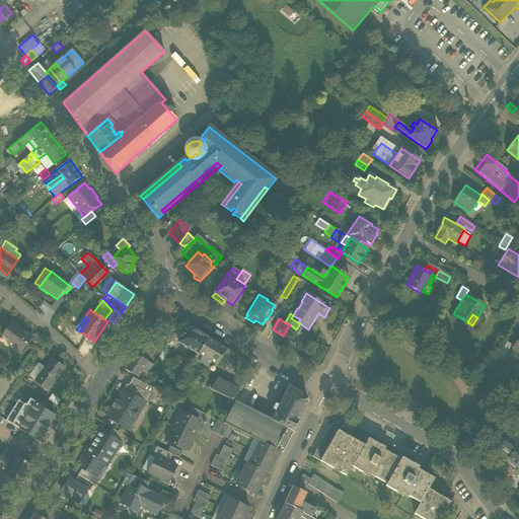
[(7,344),(20,353),(25,345),(26,346),(32,338),(18,327),(16,330),(9,325),(3,335),(10,340),(9,341),(7,344)]
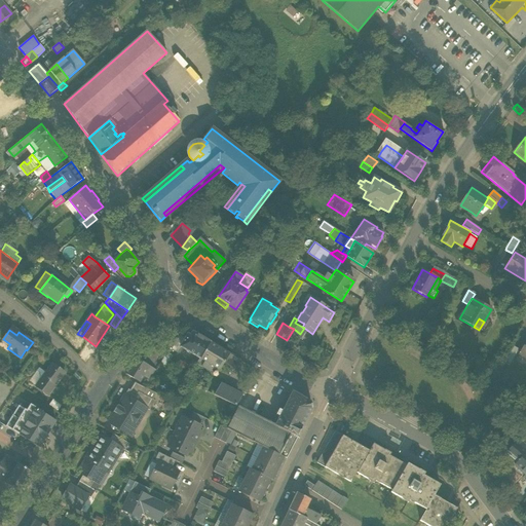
[(196,364),(197,365),(211,343),(193,333),(190,336),(188,335),(180,347),(199,359),(196,364)]
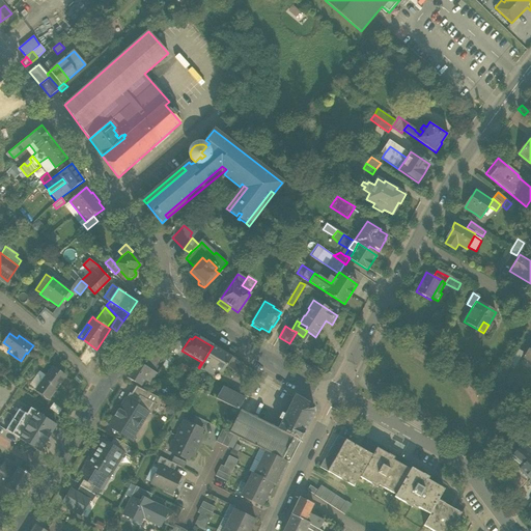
[(221,373),(225,366),(231,357),(213,346),(199,368),(200,368),(203,371),(203,370),(212,375),(215,369),(221,373)]
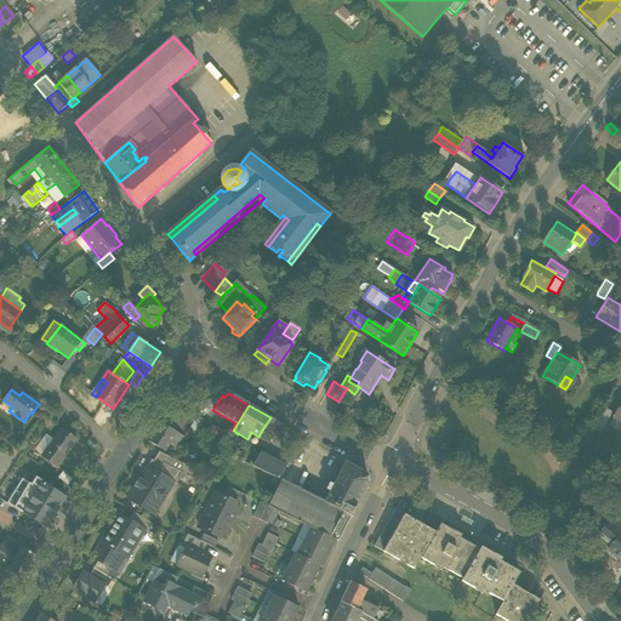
[(596,425),(603,429),(613,412),(607,408),(596,425)]
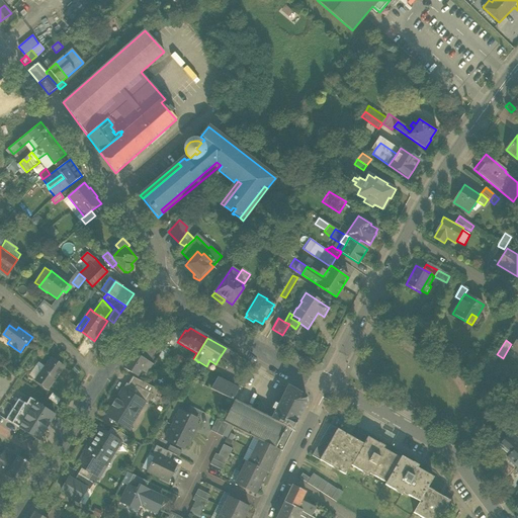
[(238,356),(226,348),(220,357),(233,365),(238,356)]
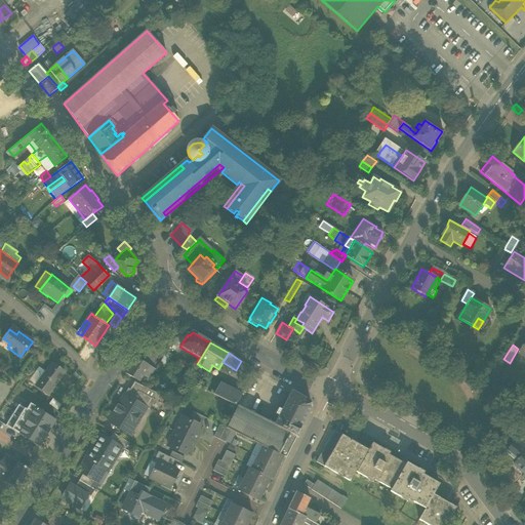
[(158,366),(168,372),(173,362),(164,356),(158,366)]
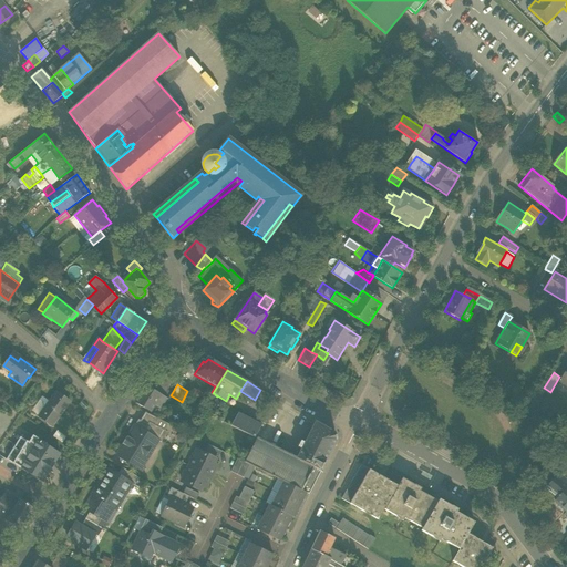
[(135,403),(151,412),(155,405),(162,409),(167,399),(145,385),(135,403)]
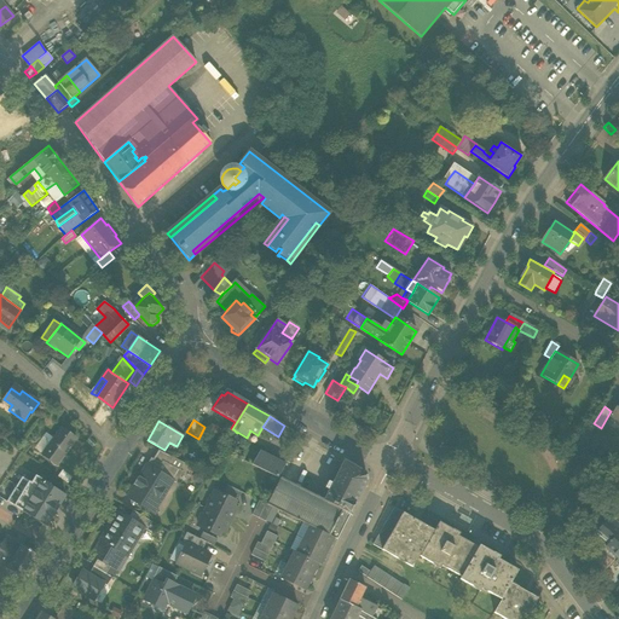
[(75,439),(62,428),(53,439),(42,455),(57,464),(75,439)]
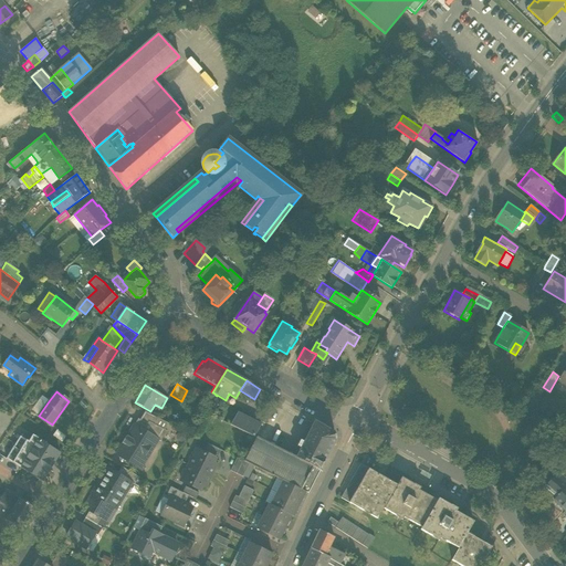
[(31,410),(39,416),(49,401),(44,398),(40,402),(38,401),(31,410)]
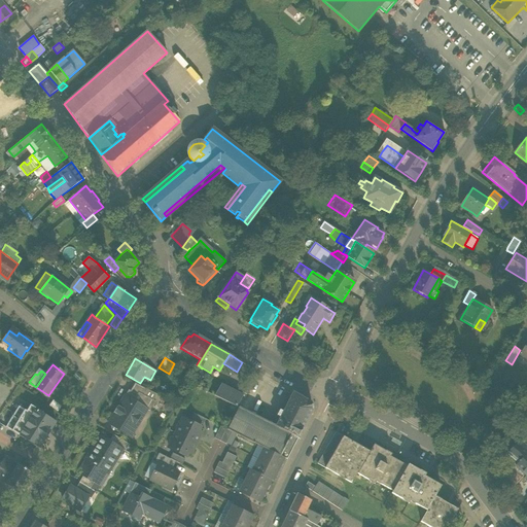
[(138,393),(144,396),(144,395),(147,390),(135,384),(131,391),(130,391),(137,395),(138,393)]
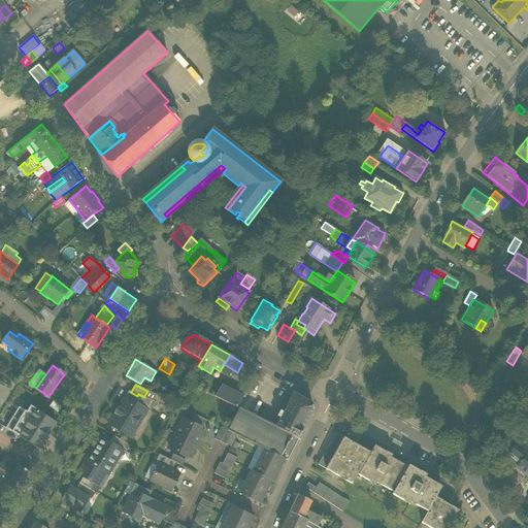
[(243,397),(222,386),(215,397),(237,407),(243,397)]
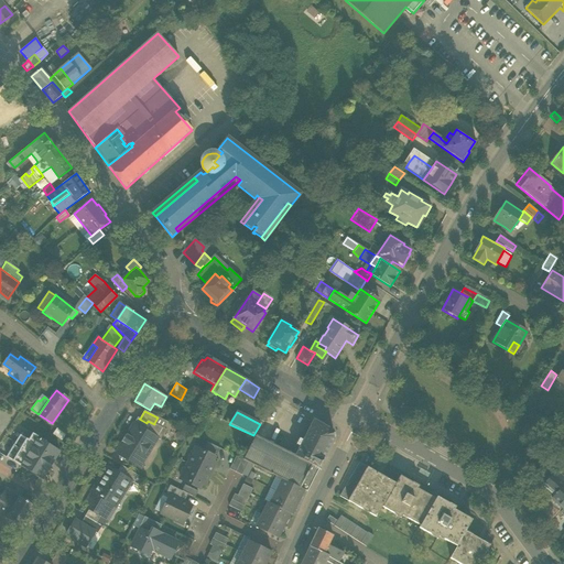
[(158,438),(160,441),(166,430),(154,423),(154,424),(148,421),(147,423),(139,419),(140,419),(138,418),(134,423),(158,437),(158,438)]
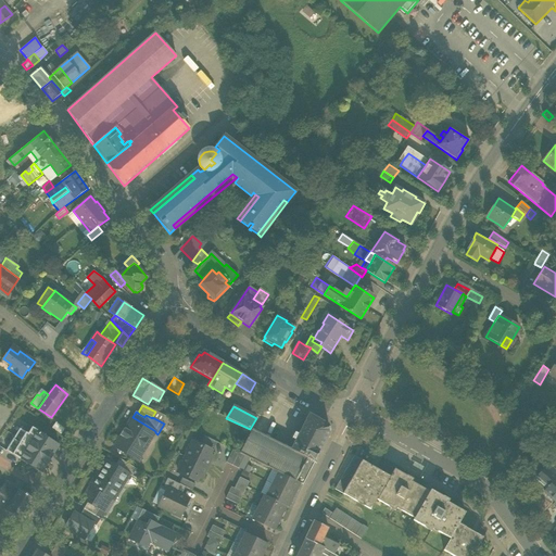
[(314,462),(314,460),(315,460),(319,452),(329,431),(330,431),(328,425),(310,414),(300,432),(297,430),(292,439),(295,441),(291,450),(314,462)]
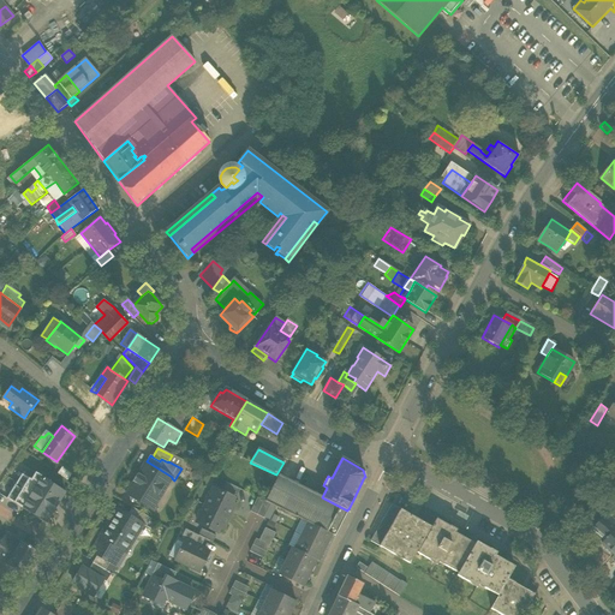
[(138,499),(149,506),(154,497),(159,500),(160,499),(167,488),(166,488),(172,478),(172,477),(147,461),(138,475),(137,473),(132,482),(133,482),(126,495),(136,501),(138,499)]
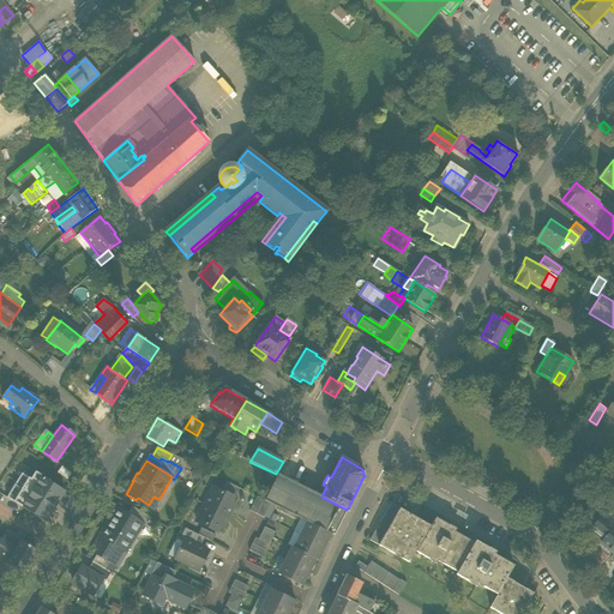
[(60,475),(67,480),(72,474),(61,467),(56,473),(60,475)]
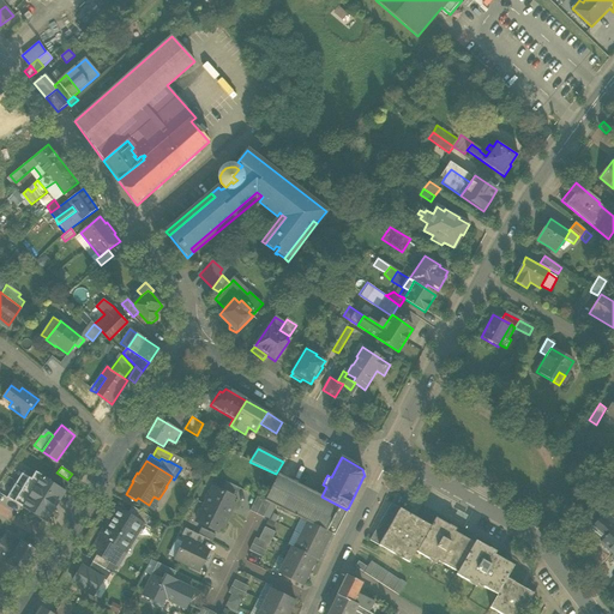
[(29,477),(13,503),(46,522),(53,511),(59,503),(58,503),(65,492),(49,482),(50,481),(35,471),(31,479),(29,477)]
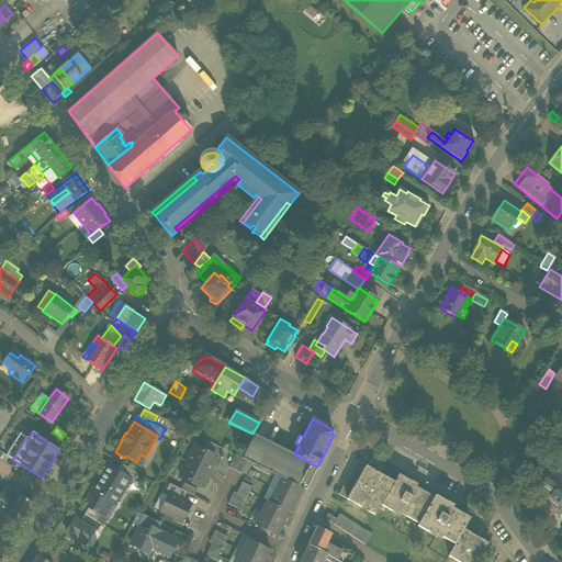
[(6,456),(12,460),(26,437),(20,434),(6,456)]
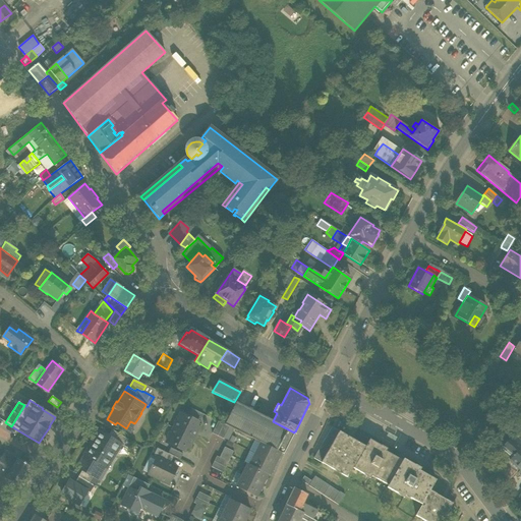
[(283,454),(284,454),(294,432),(273,421),(236,403),(225,425),(229,427),(261,443),(281,453),(283,454)]
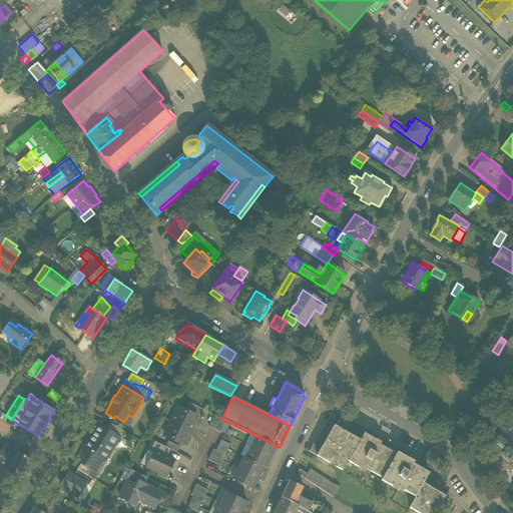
[(185,408),(197,414),(200,408),(188,403),(185,408)]
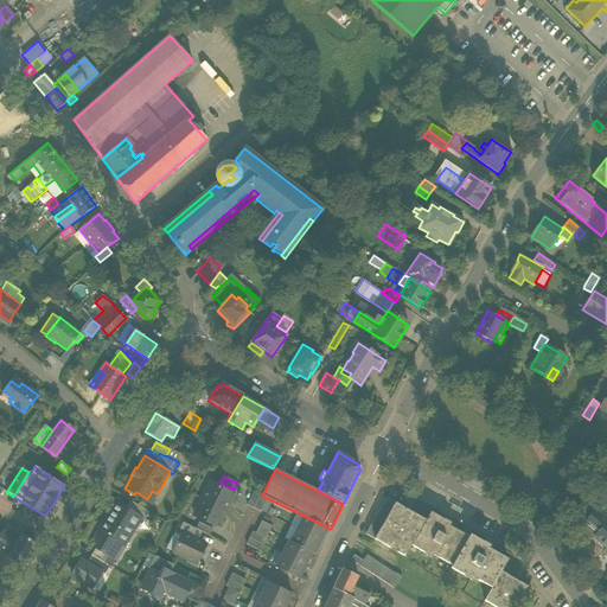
[(204,494),(203,499),(224,510),(228,503),(229,503),(232,498),(229,497),(231,492),(211,481),(209,486),(205,487),(203,492),(204,494)]
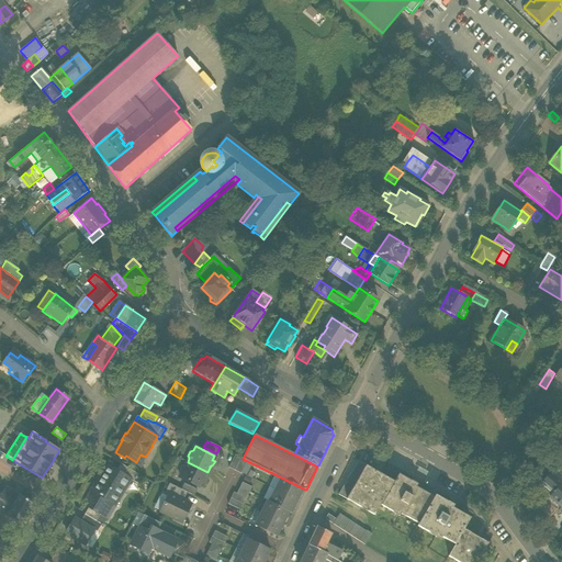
[(126,456),(124,458),(138,467),(145,457),(141,454),(136,462),(126,456)]
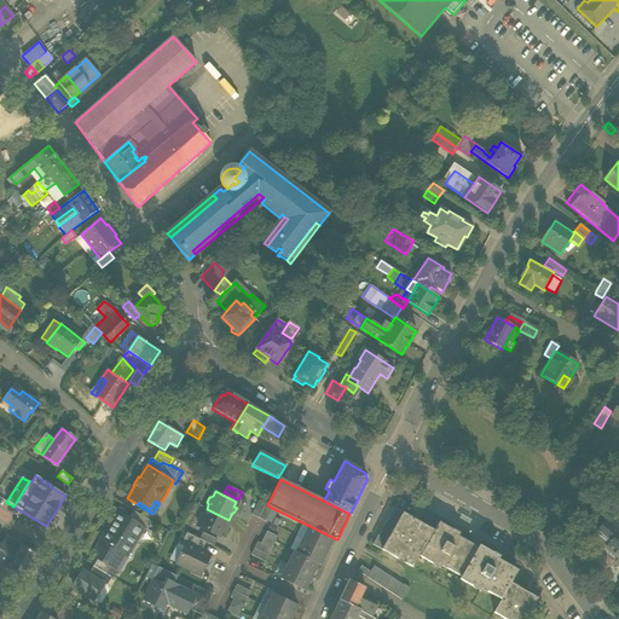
[(252,515),(259,519),(265,504),(259,501),(252,515)]
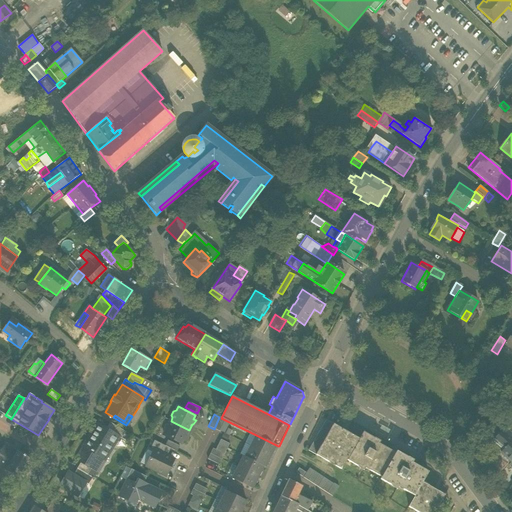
[(221,418),(219,417),(214,429),(219,431),(225,420),(221,418)]
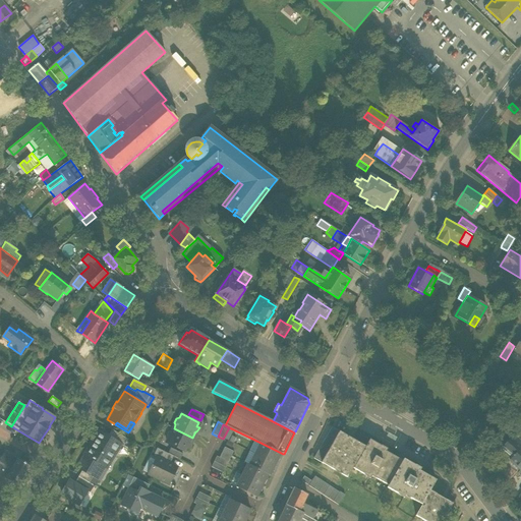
[(381,446),(369,440),(365,447),(332,427),(313,458),(347,477),(353,468),(364,474),(364,475),(370,478),(371,476),(388,485),(402,461),(386,452),(388,449),(382,446),(381,446)]
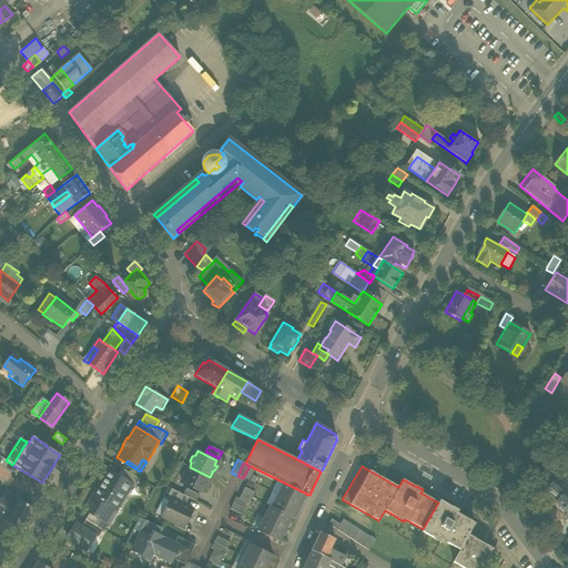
[(206,484),(210,477),(190,467),(188,470),(184,472),(182,476),(183,479),(182,483),(200,492),(202,487),(205,489),(208,485),(206,484)]
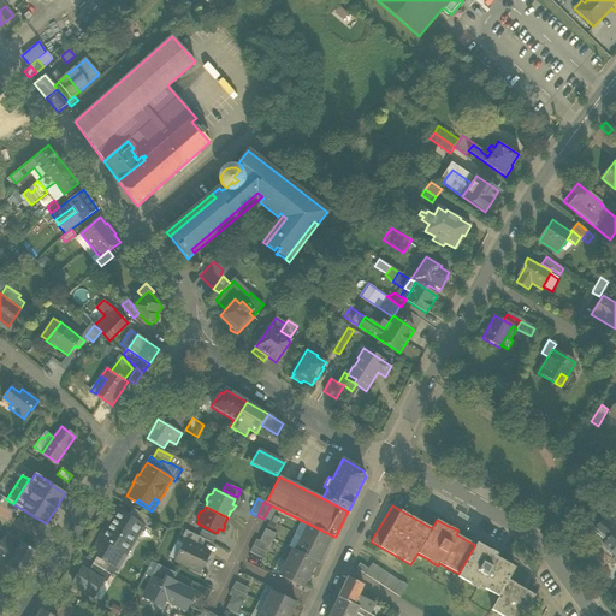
[(606,507),(599,514),(615,528),(615,521),(611,517),(615,514),(606,507)]
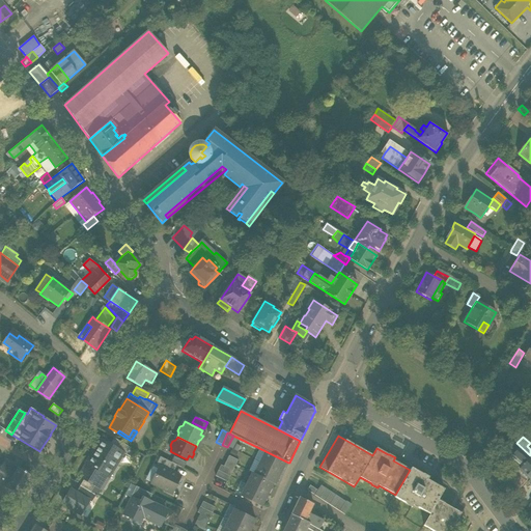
[(120,452),(126,455),(130,448),(114,438),(110,445),(120,451),(120,452)]
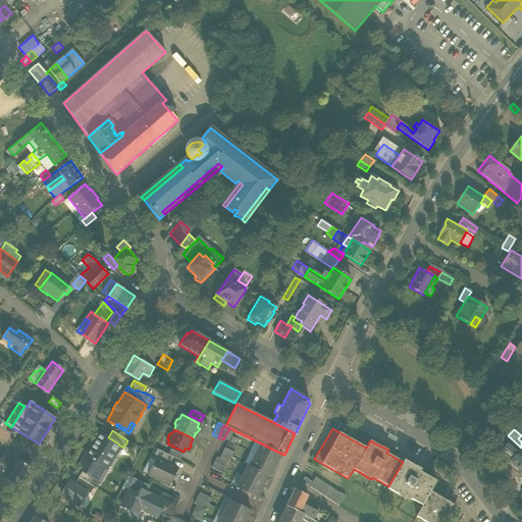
[(95,445),(87,456),(87,457),(107,469),(115,455),(112,454),(118,445),(118,444),(108,437),(99,432),(98,431),(93,438),(95,439),(93,444),(95,445)]
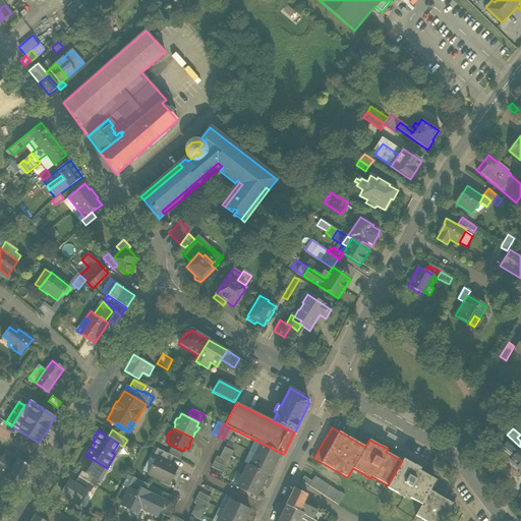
[(519,472),(520,474),(520,447),(507,435),(500,443),(504,447),(502,450),(512,459),(510,461),(520,470),(519,472)]
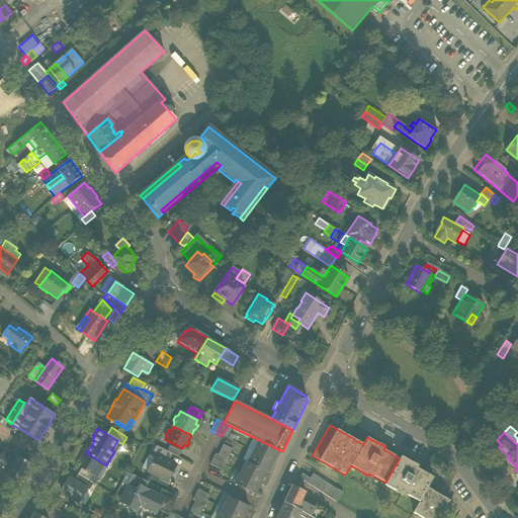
[(259,440),(253,451),(273,461),(279,450),(259,440)]
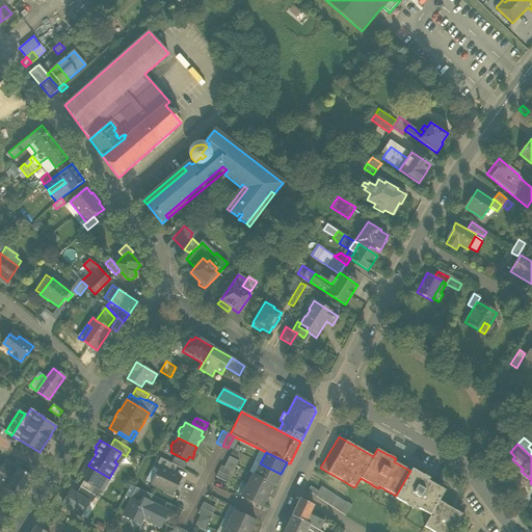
[(174,474),(177,466),(171,463),(160,457),(156,467),(160,468),(174,474)]
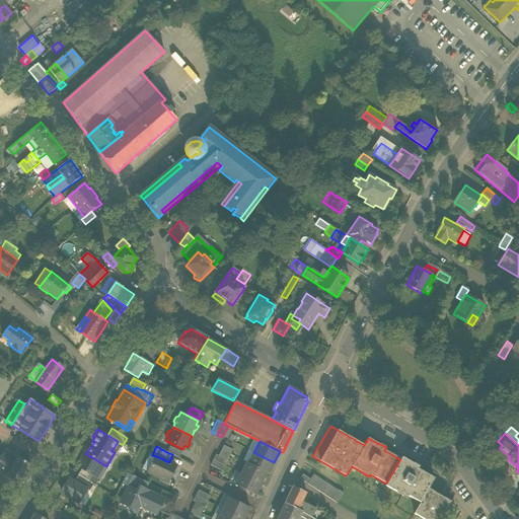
[(170,446),(167,452),(172,454),(179,458),(181,452),(170,446)]
